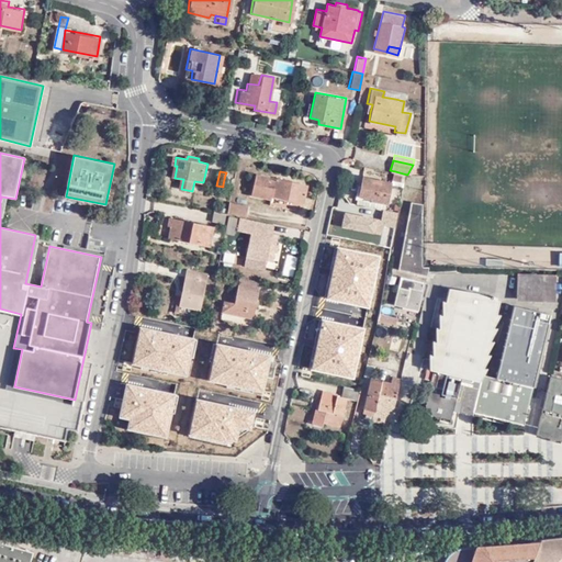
[(403,173),(395,171),(393,180),(402,182),(403,173)]
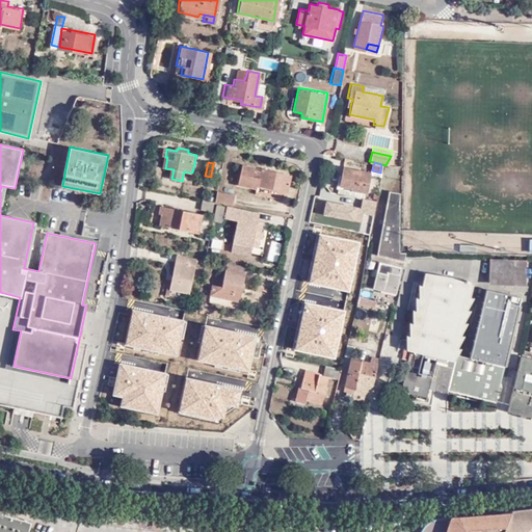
[(288,191),(291,175),(243,165),(239,184),(258,188),(258,186),(288,191)]
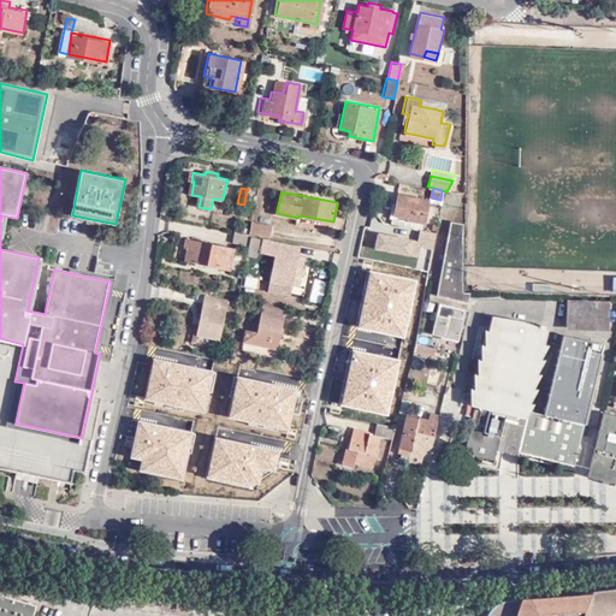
[(426,200),(398,194),(396,203),(392,202),(390,217),(422,223),(426,200)]
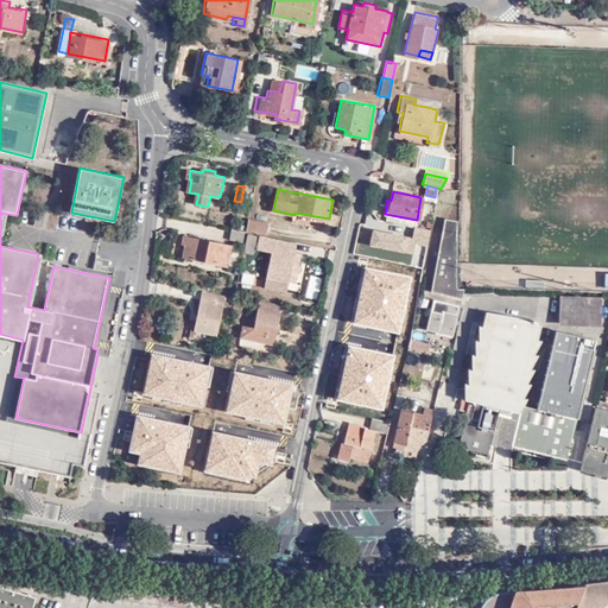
[(268,223),(248,219),(246,230),(248,232),(267,235),(268,223)]
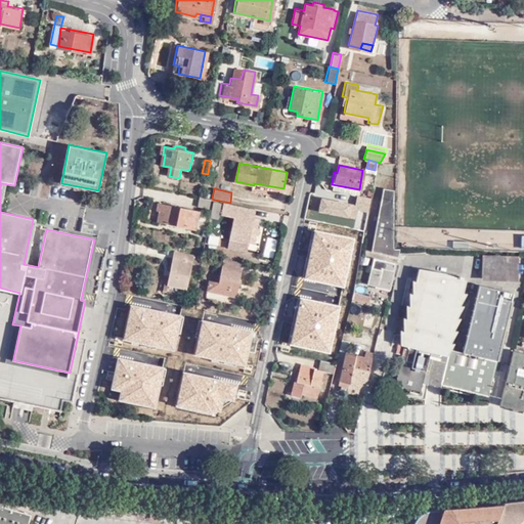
[(390,251),(394,248),(394,191),(384,189),(372,253),(390,256),(390,251)]
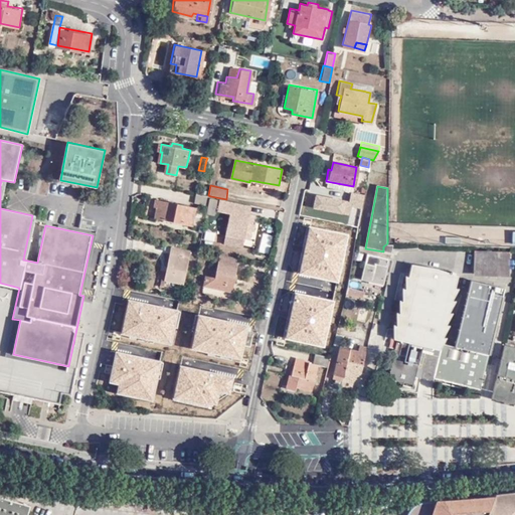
[(317,194),(314,206),(350,214),(352,207),(362,209),(365,193),(352,190),(350,201),(317,194)]
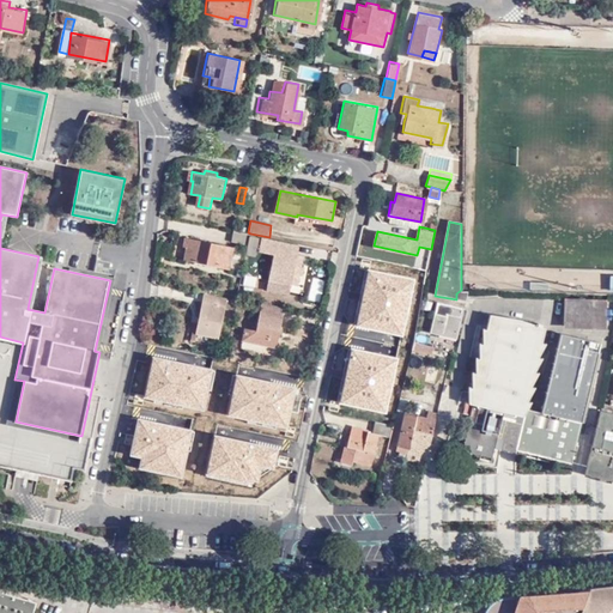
[(250,234),(248,232),(235,230),(232,240),(234,241),(248,244),(250,235),(250,234)]
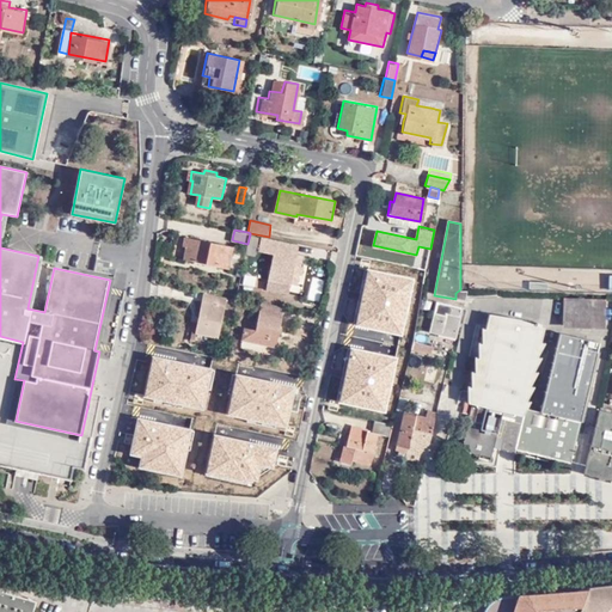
[(250,234),(248,244),(245,254),(255,256),(258,237),(250,234)]
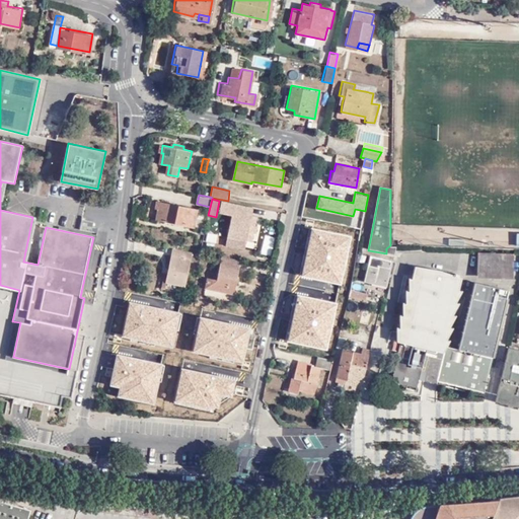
[(198,209),(157,200),(155,208),(158,208),(156,219),(194,227),(198,209)]
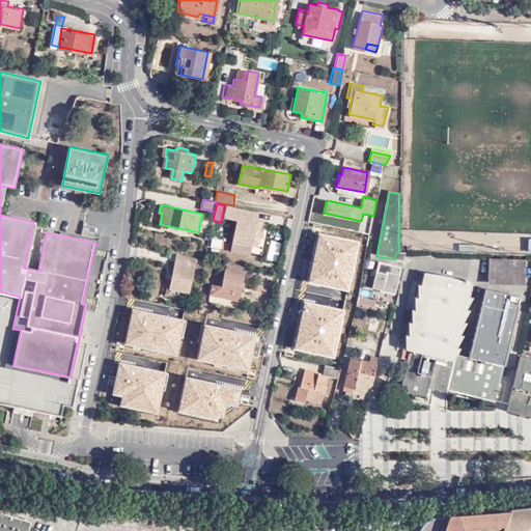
[(256,229),(259,213),(229,206),(227,217),(239,220),(232,250),(251,254),(253,247),(255,238),(260,239),(262,239),(264,230),(262,230),(256,229)]
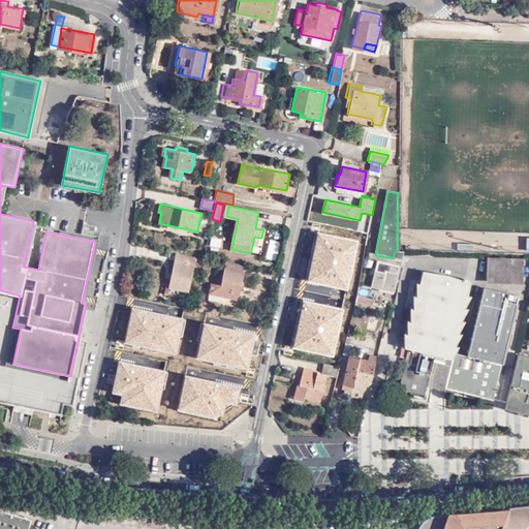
[(271,215),(258,212),(255,228),(261,229),(262,222),(269,223),(271,215)]
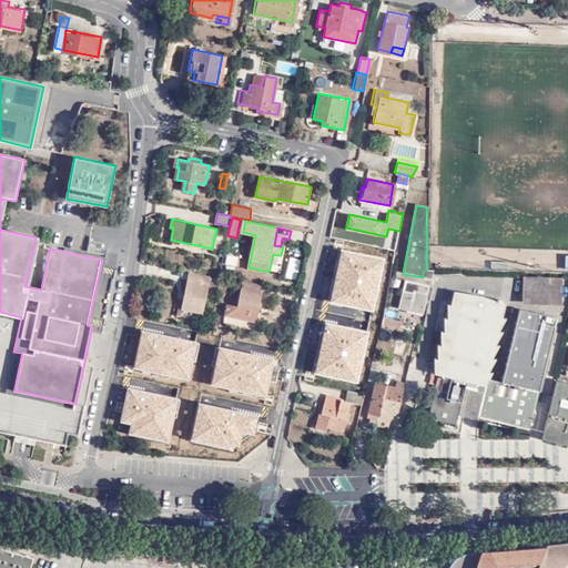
[(103,243),(91,240),(89,251),(108,255),(109,250),(102,247),(103,243)]
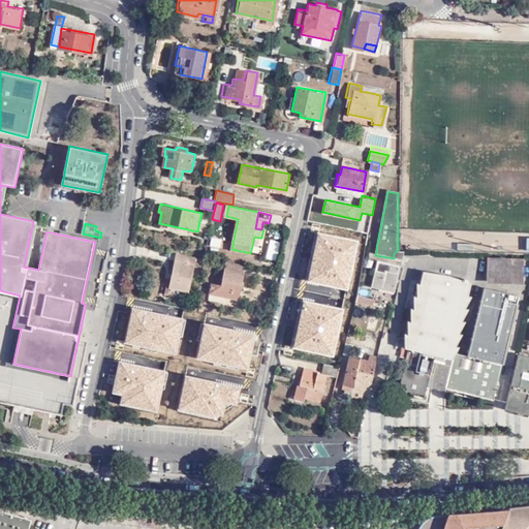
[(360,230),(346,228),(345,236),(324,232),(321,253),(327,254),(325,259),(353,263),(360,230)]
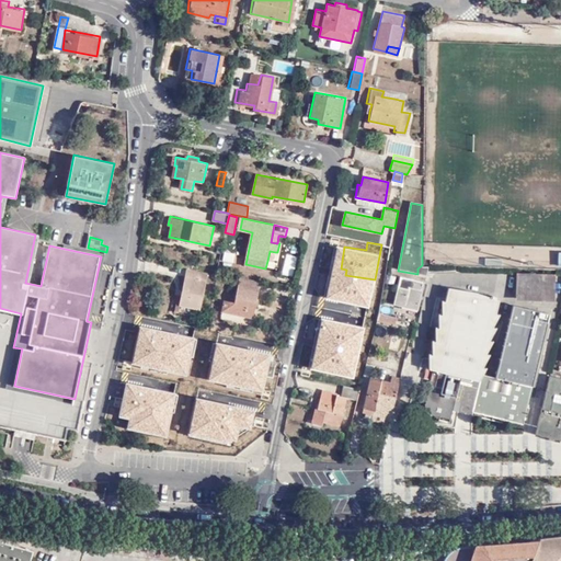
[(391,245),(384,243),(381,256),(389,258),(391,245)]
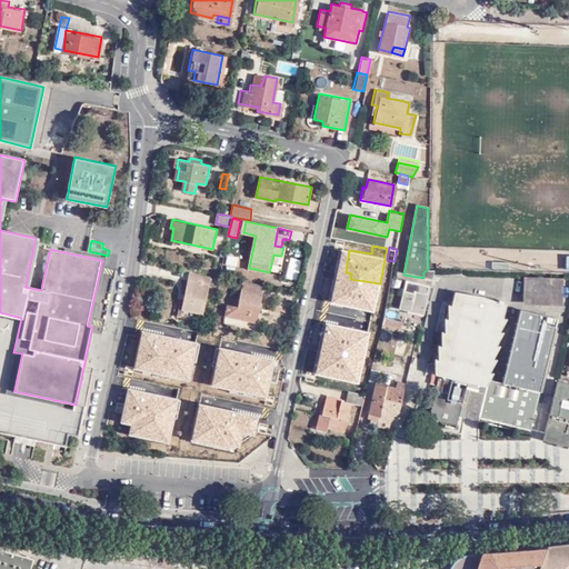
[(228,256),(226,266),(238,268),(239,258),(228,256)]
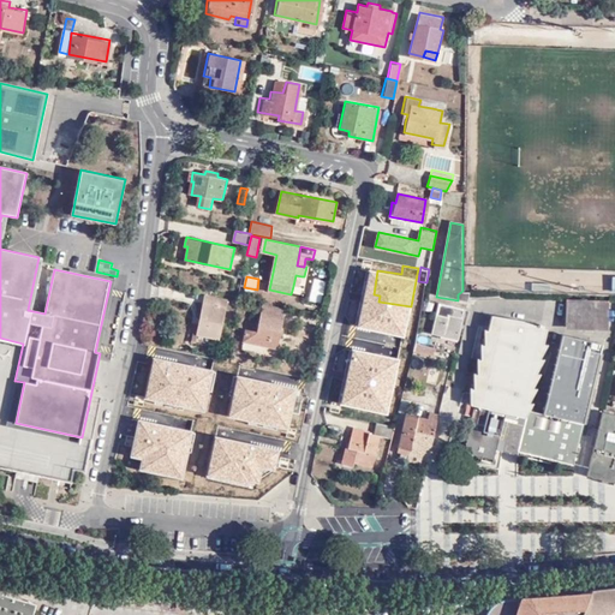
[(465,293),(463,291),(458,294),(458,300),(467,303),(470,293),(465,293)]
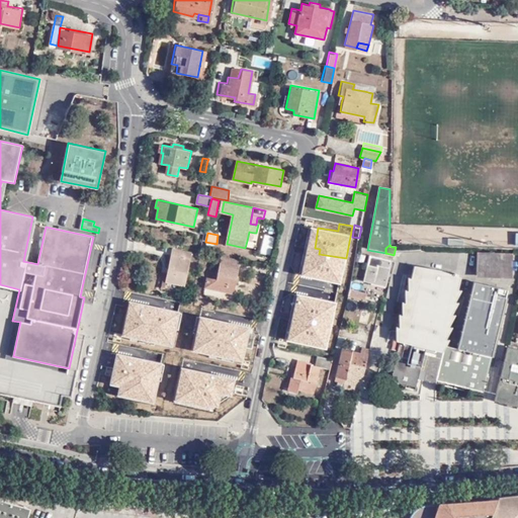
[(198,253),(174,248),(167,281),(185,285),(190,259),(197,260),(198,253)]
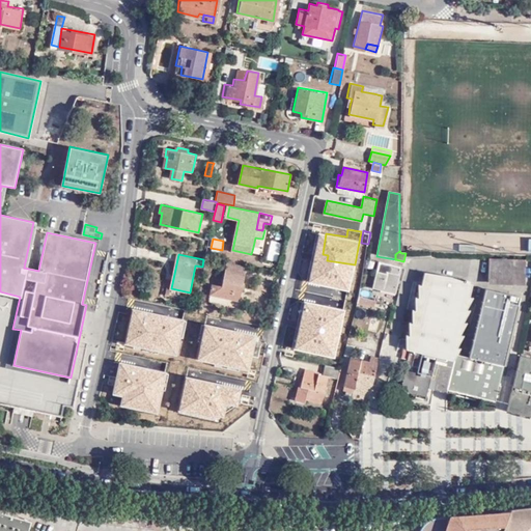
[(527,259),(491,258),(491,281),(527,283),(527,259)]
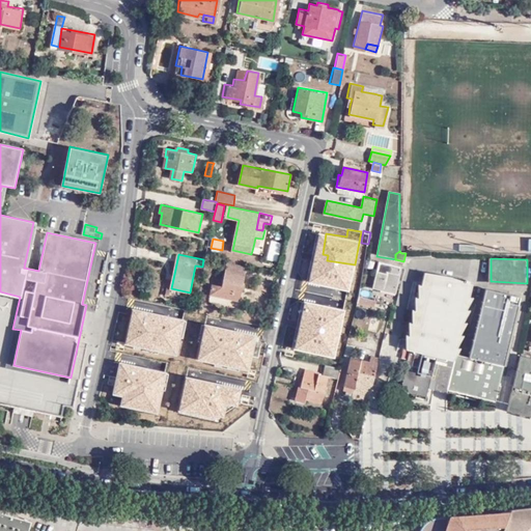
[(386,285),(397,287),(402,266),(381,260),(374,287),(386,289),(386,285)]
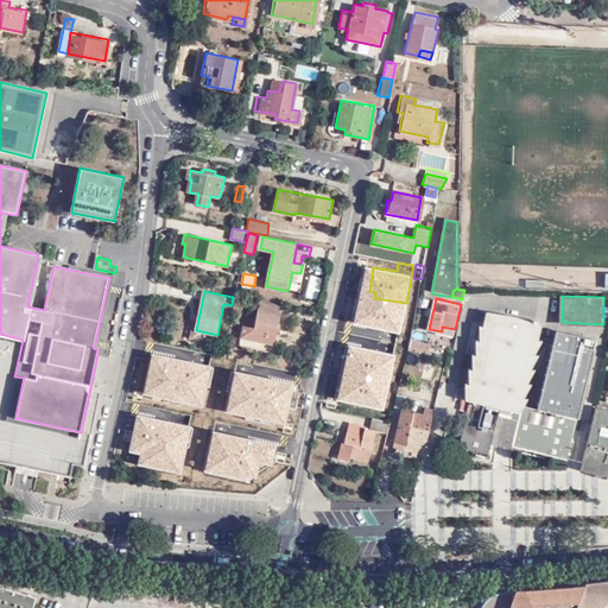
[(283,305),(261,301),(254,330),(244,328),(241,337),(274,344),(283,305)]
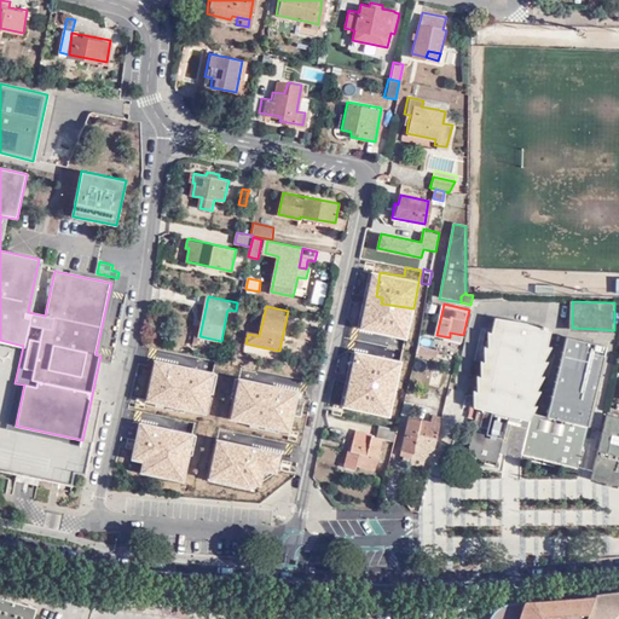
[(524,447),(521,453),(577,468),(590,417),(586,416),(588,410),(590,405),(593,405),(602,371),(599,370),(601,365),(603,366),(608,346),(568,336),(548,414),(536,411),(538,405),(534,403),(542,391),(537,388),(544,376),(542,374),(548,362),(545,359),(551,347),(548,345),(551,331),(547,329),(549,327),(545,323),(543,328),(525,322),(496,316),(493,330),(490,330),(489,346),(485,346),(485,360),(482,360),(482,375),(479,375),(478,391),(474,391),(474,408),(479,408),(474,432),(467,455),(497,462),(502,441),(510,444),(516,445),(524,447)]
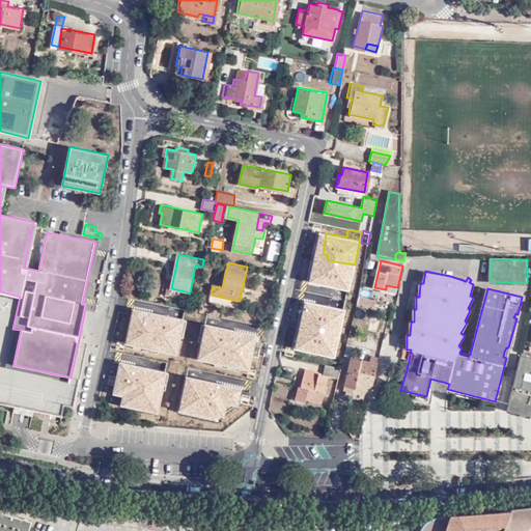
[(360,296),(360,286),(351,284),(347,300),(356,302),(358,302),(360,296)]
